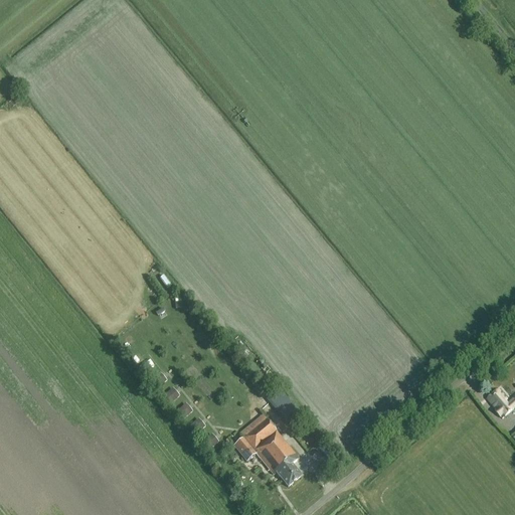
[(247,387),(253,381),(243,370),(237,376),(247,387)]
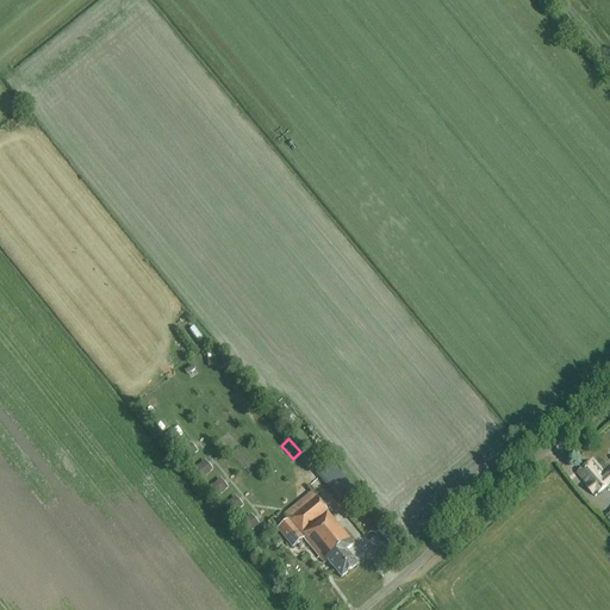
[(186,462),(198,453),(190,443),(178,453),(186,462)]
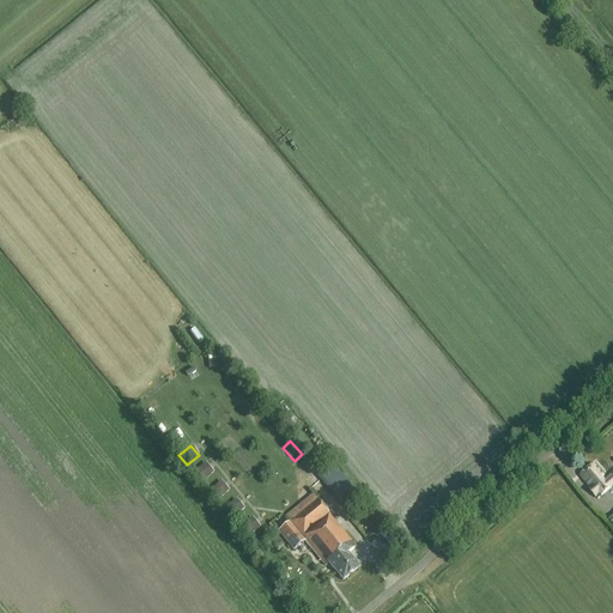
[(202,483),(214,473),(206,463),(194,473),(202,483)]
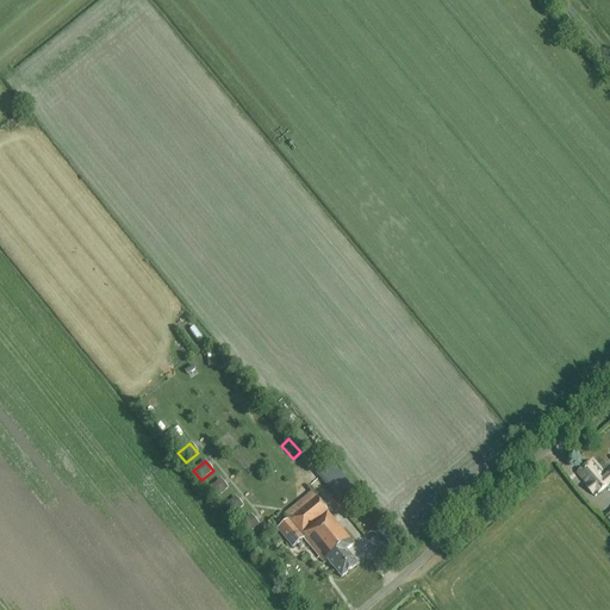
[(609,473),(602,480),(598,477),(601,474),(591,462),(578,474),(587,486),(586,487),(592,495),(597,492),(599,495),(609,485),(609,473)]
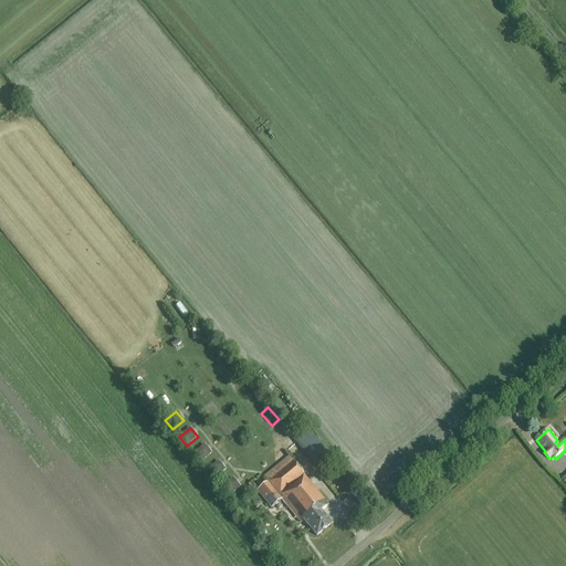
[(317,470),(334,456),(311,430),(295,443),(317,470)]
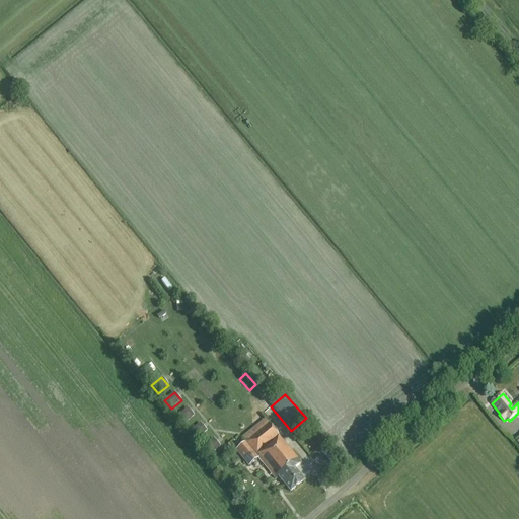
[(184,425),(195,416),(188,408),(177,417),(184,425)]
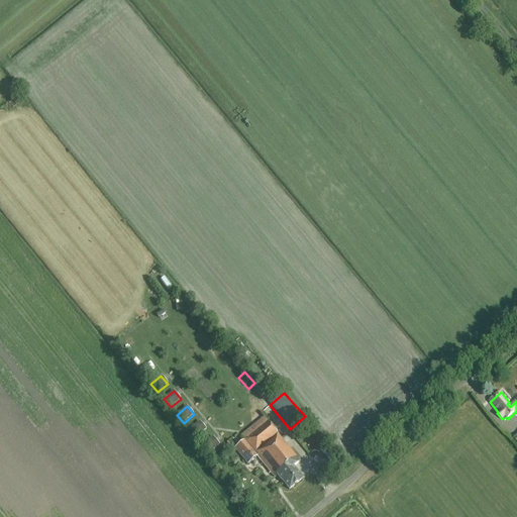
[(196,438),(206,430),(199,421),(190,430),(196,438)]
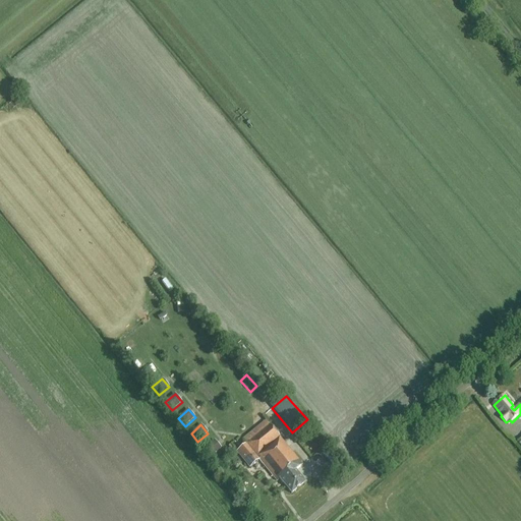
[(302,465),(269,425),(254,437),(251,433),(242,441),(245,445),(236,452),(249,468),(258,461),(277,482),(279,480),(291,495),(304,483),(295,471),(302,465)]
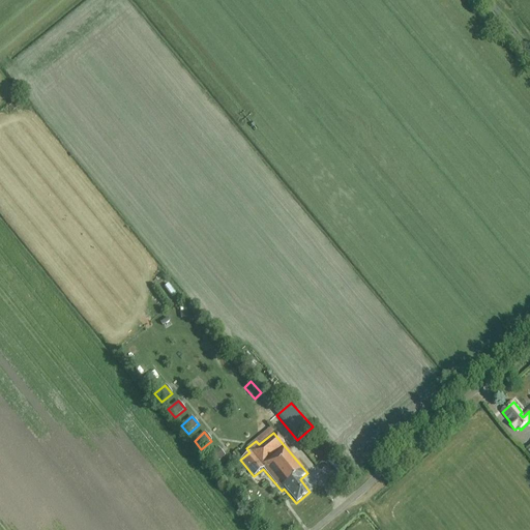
[(215,465),(226,457),(218,448),(208,457),(215,465)]
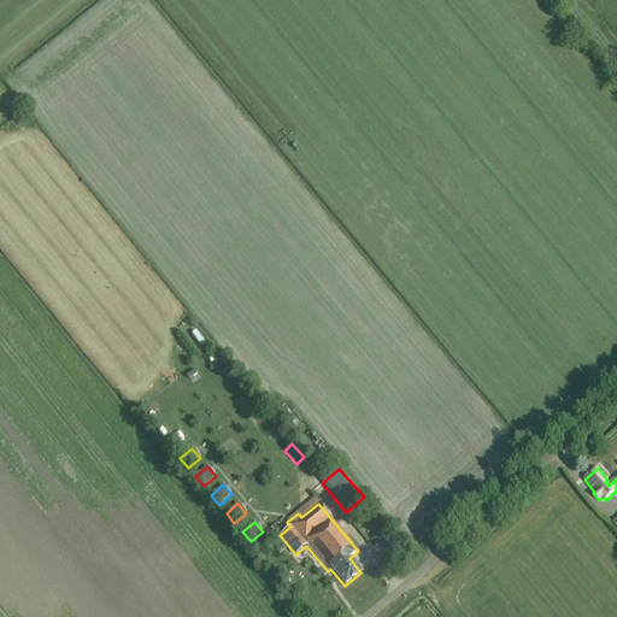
All buildings are outlined.
